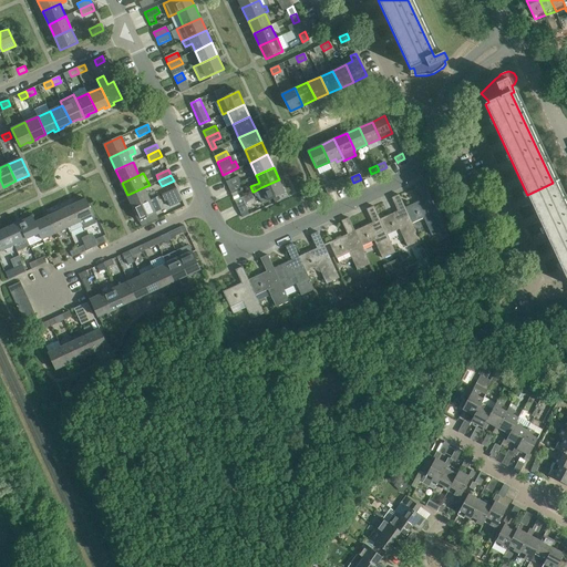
[(229,187),(241,182),(238,176),(226,182),(229,187)]
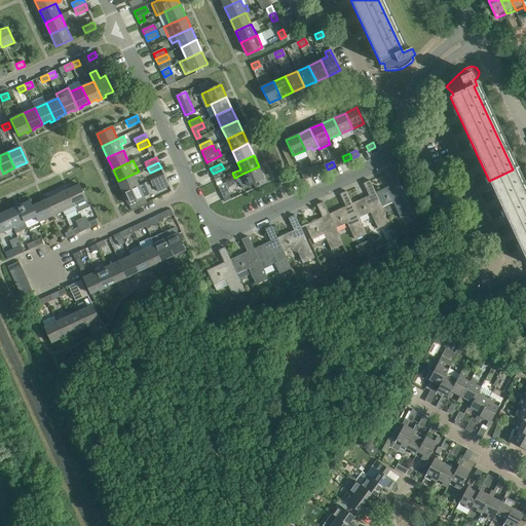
[(326,164),(318,167),(322,173),(328,170),(326,164)]
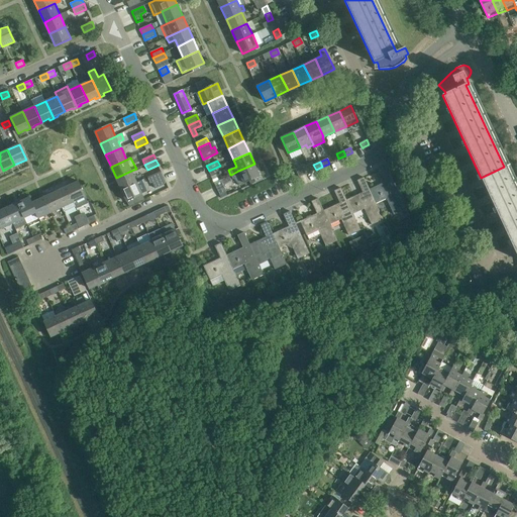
[(244,183),(260,176),(254,164),(238,171),(231,175),(233,179),(234,179),(239,186),(243,183),(243,182),(244,183)]
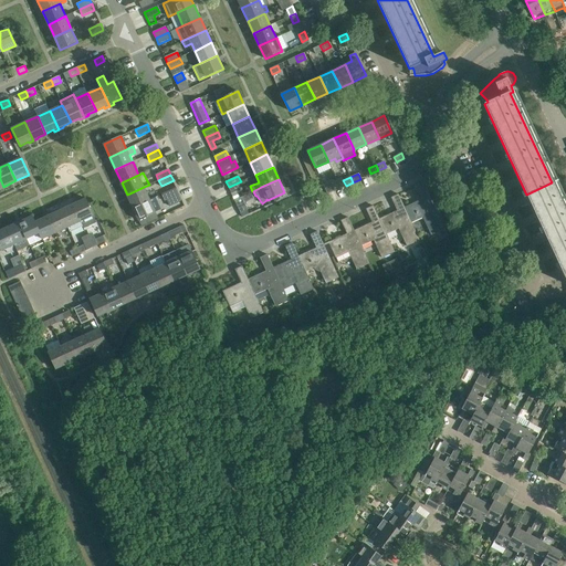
[(240,198),(237,191),(243,188),(241,181),(229,187),(234,200),(240,198)]
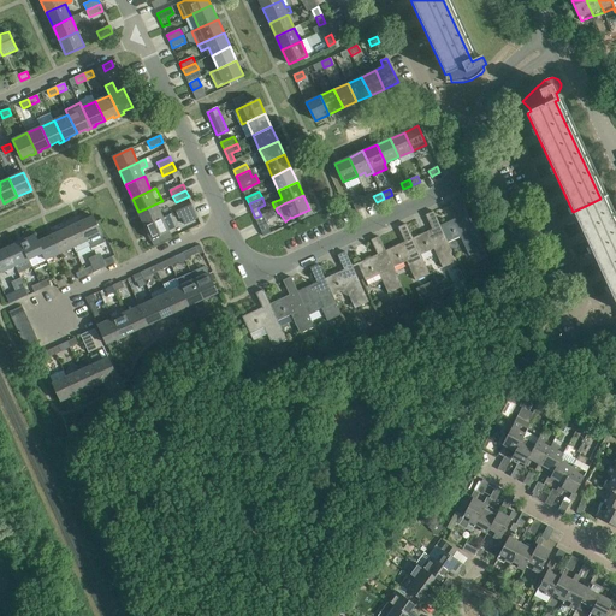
[(484,249),(466,209),(461,199),(454,202),(460,217),(440,225),(440,226),(448,242),(461,236),(469,255),(484,249)]
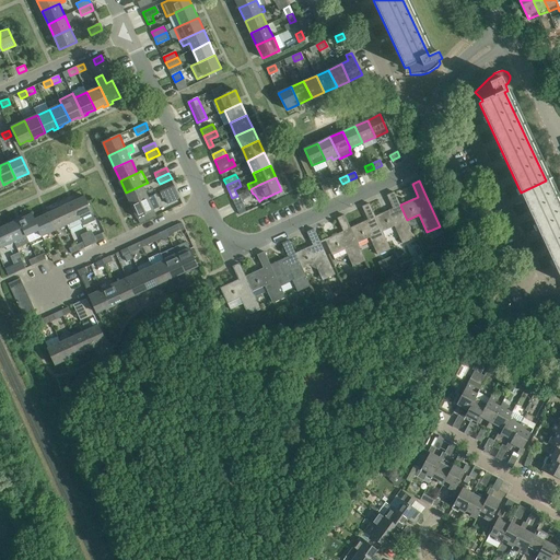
[(521,193),(559,276),(559,211),(546,181),(521,193)]
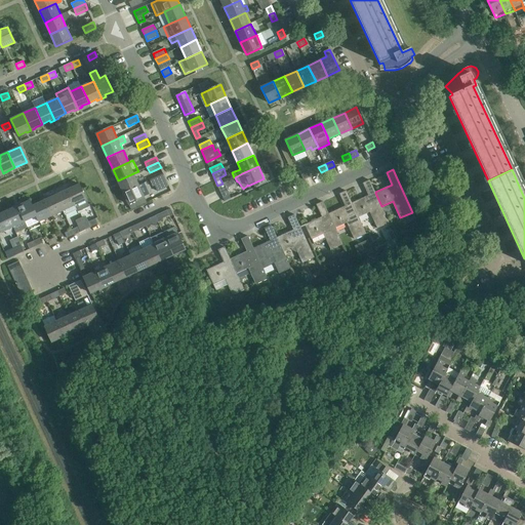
[(309,171),(301,174),(304,179),(311,176),(309,171)]
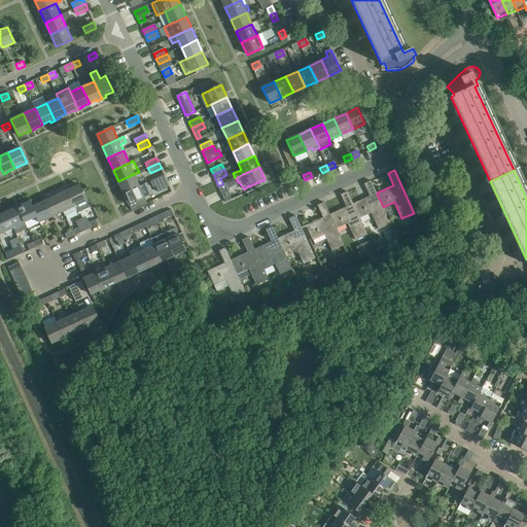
[(140,185),(134,174),(118,181),(124,194),(140,185)]
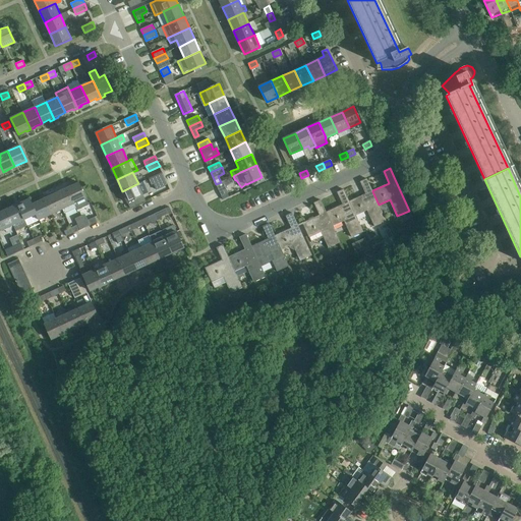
[(372,191),(372,190),(366,178),(360,181),(366,193),(349,201),(355,216),(356,216),(367,211),(374,226),(387,221),(379,205),(372,191)]
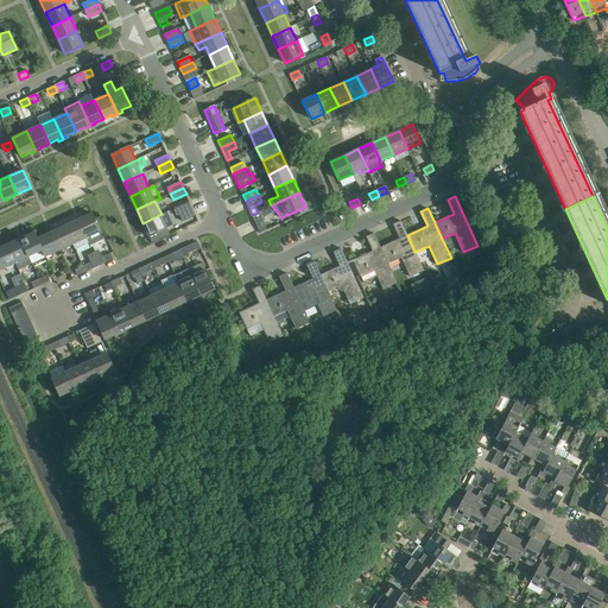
[(183,221),(196,215),(192,209),(179,215),(183,221)]
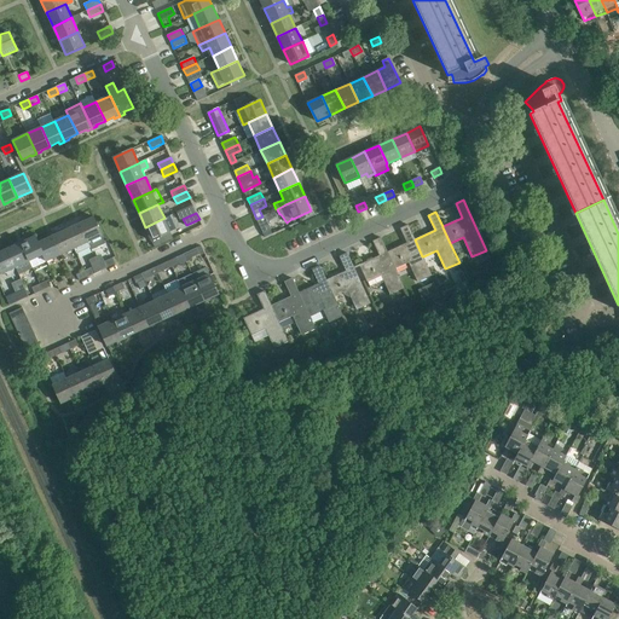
[(260,226),(264,233),(271,230),(270,229),(268,220),(266,214),(262,217),(256,219),(260,226)]
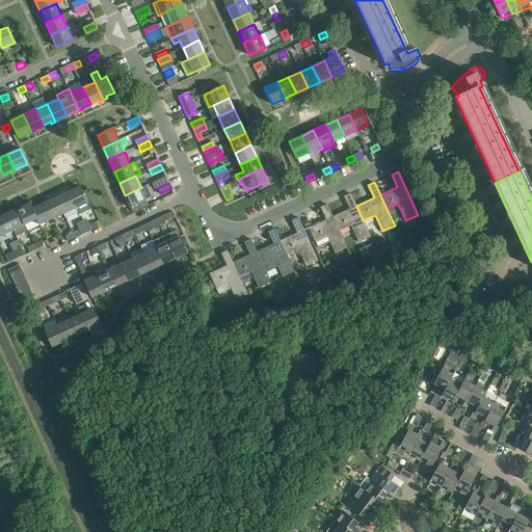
[(78,207),(88,203),(81,186),(69,192),(78,212),(80,212),(78,207)]
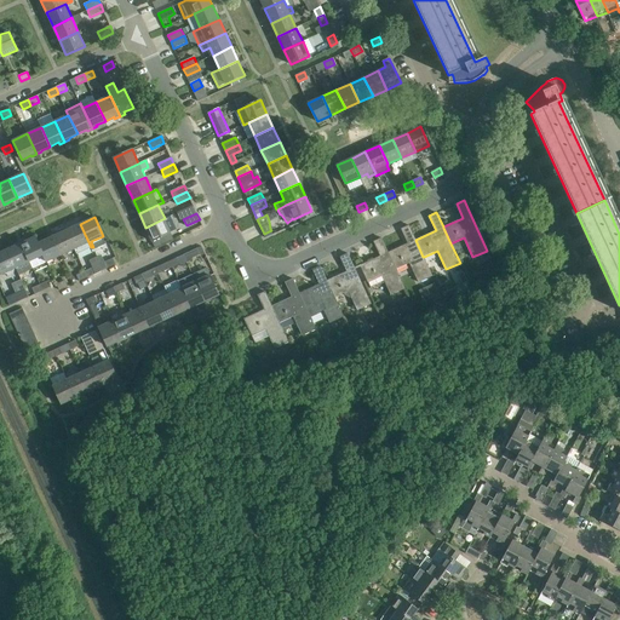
[(171,233),(165,219),(165,218),(145,228),(153,241),(171,233)]
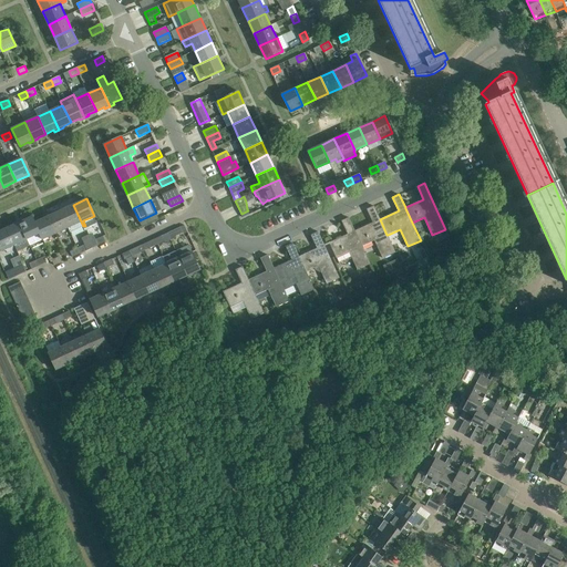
[(71,232),(83,226),(73,205),(60,210),(68,227),(69,227),(71,232)]
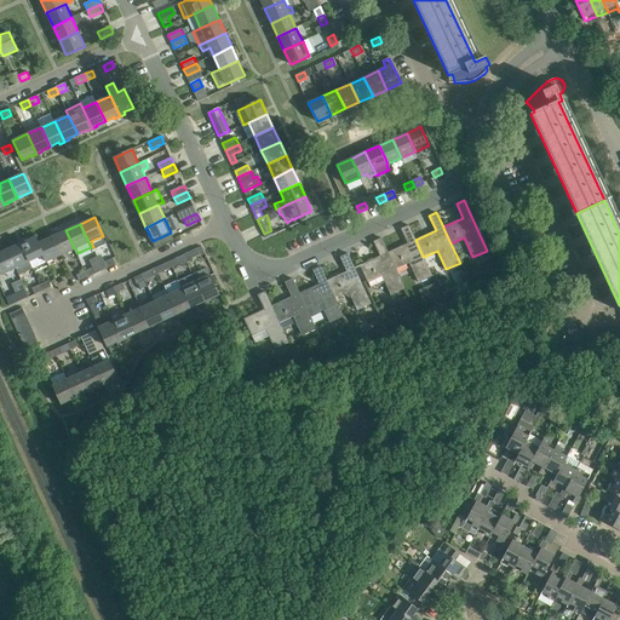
[(415,240),(409,225),(401,229),(408,244),(389,252),(388,253),(396,269),(409,263),(418,282),(432,276),(424,257),(423,257),(415,240)]
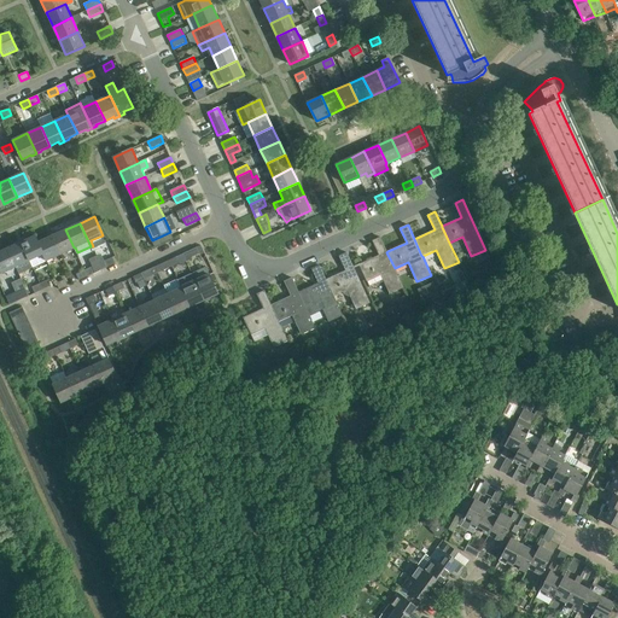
[(60,255),(74,248),(65,229),(52,235),(60,255)]
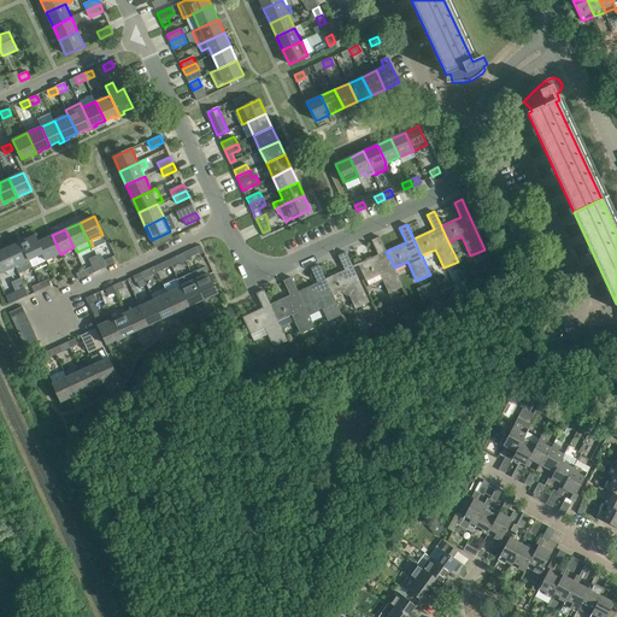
[(39,242),(35,235),(22,241),(33,266),(47,260),(39,242)]
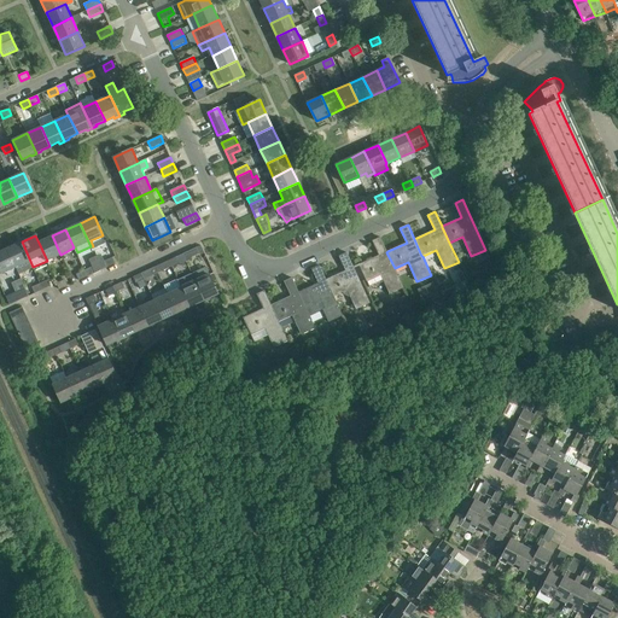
[(47,261),(60,255),(52,235),(39,243),(47,261)]
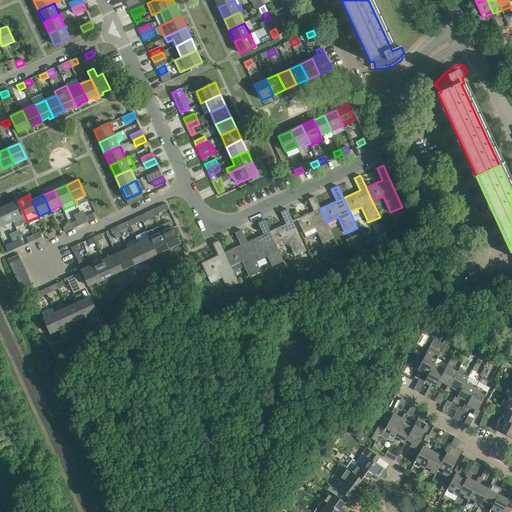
[(320,209),(321,208),(315,196),(309,199),(314,211),(297,219),(301,228),(304,233),(315,227),(323,243),(334,238),(327,222),(320,209)]
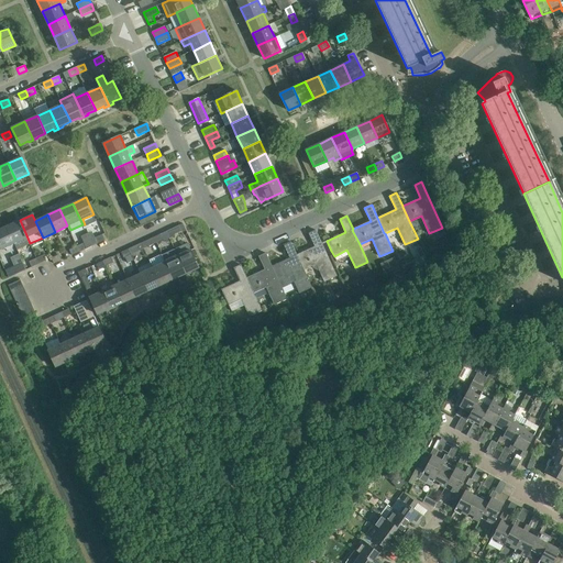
[(18,250),(30,243),(20,220),(7,227),(14,243),(18,250)]
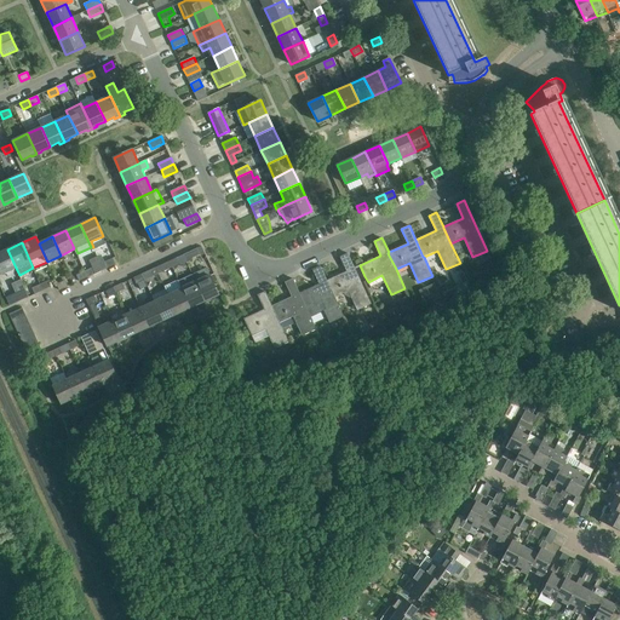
[(197,248),(189,252),(193,258),(200,254),(197,248)]
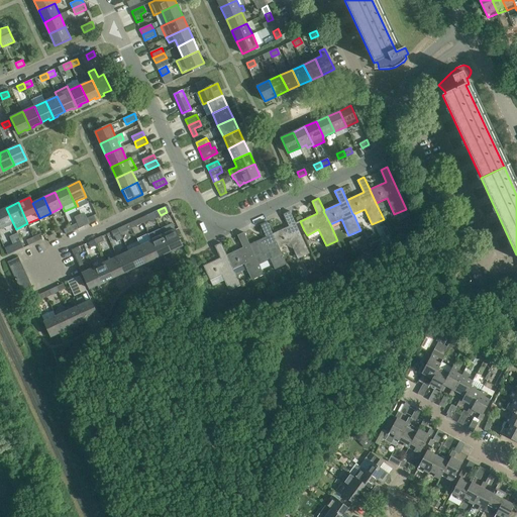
[(0,225),(2,228),(13,223),(6,208),(0,210),(0,225)]
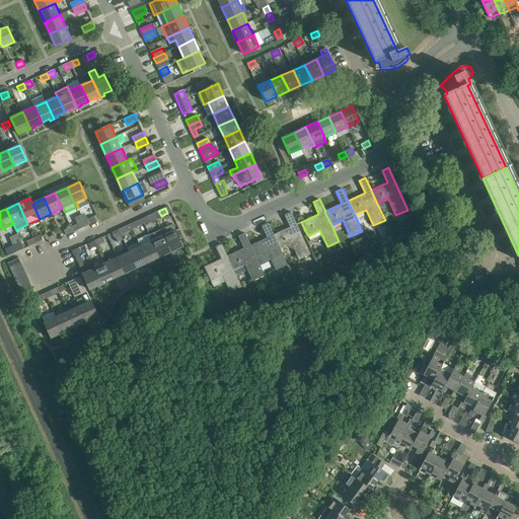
[(311,254),(296,221),(291,212),(285,215),(290,227),(274,235),(280,249),(280,248),(292,243),(299,260),(311,254)]
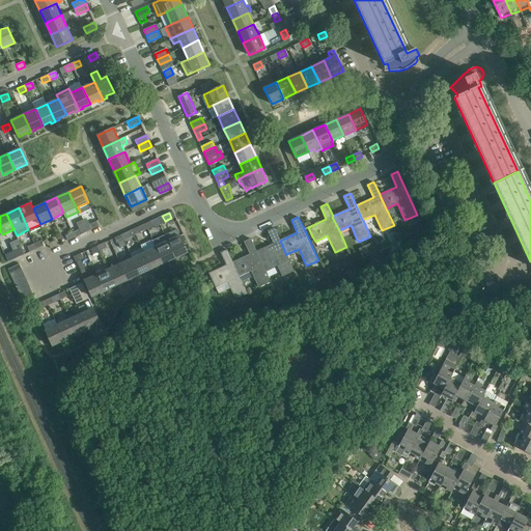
[(145,224),(147,229),(155,225),(152,220),(145,224)]
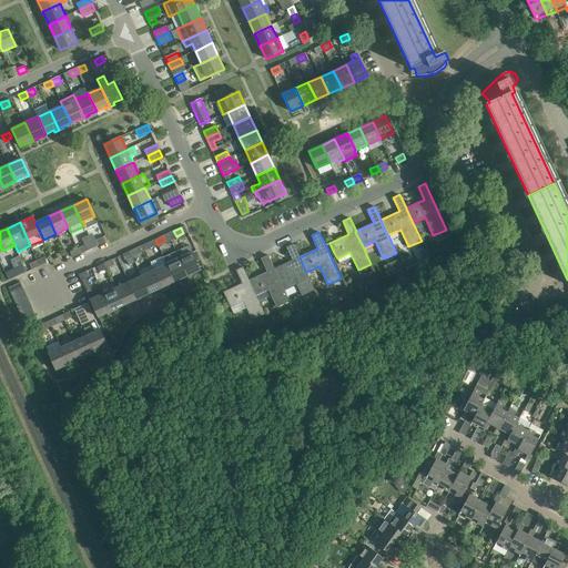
[(103,236),(95,240),(99,245),(105,242),(103,236)]
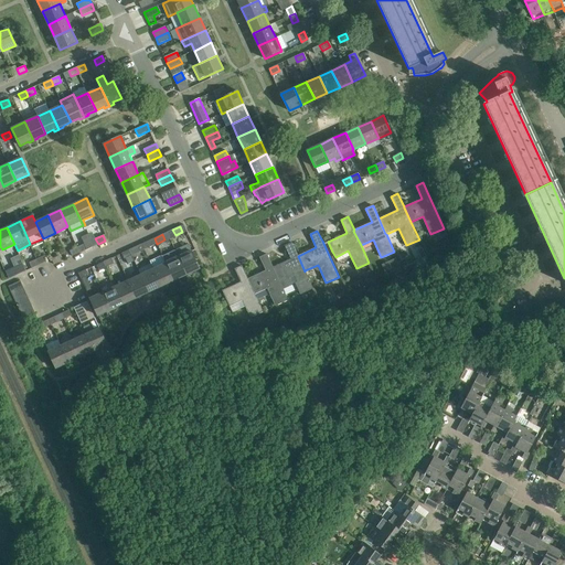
[(150,247),(157,244),(155,238),(147,242),(150,247)]
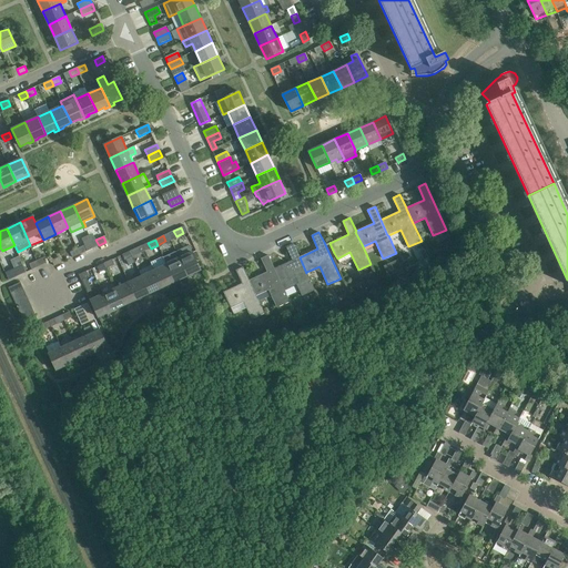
[(300,257),(294,243),(286,246),(293,260),(274,269),(282,284),(294,279),(302,296),(315,290),(306,272),(306,273),(300,257)]
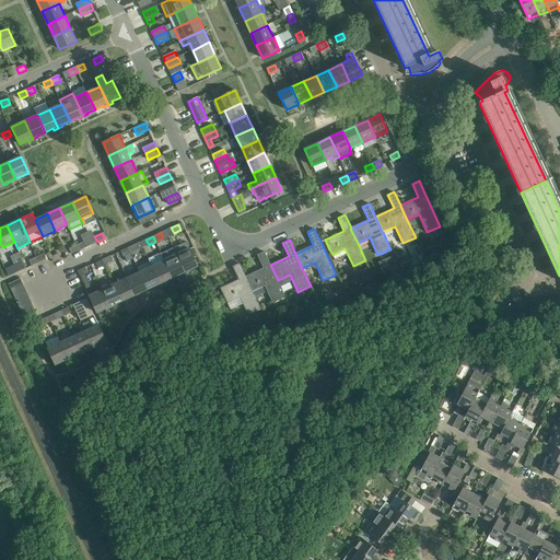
[(84,242),(77,245),(79,251),(86,247),(84,242)]
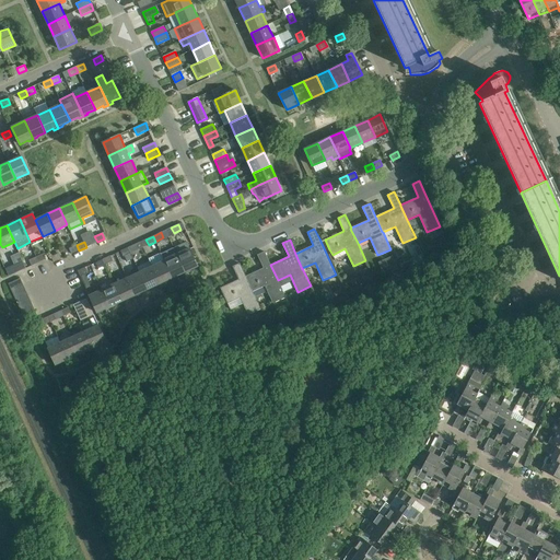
[(189,270),(198,266),(193,255),(190,249),(187,242),(174,248),(177,255),(186,273),(190,271),(189,270)]
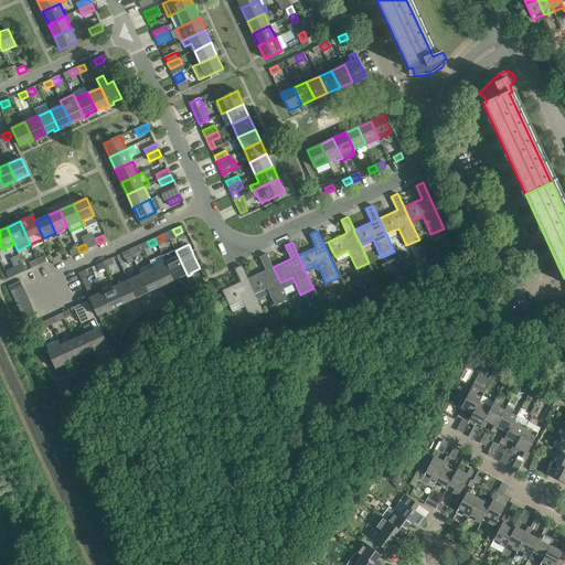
[(73,256),(80,253),(77,247),(70,251),(73,256)]
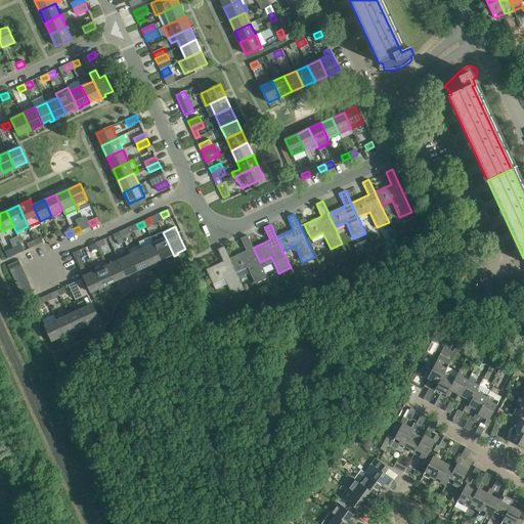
[(116,239),(122,236),(120,231),(113,234),(116,239)]
